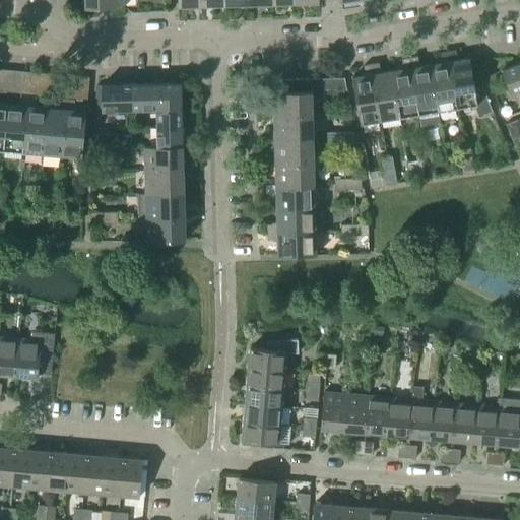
[(455,51),(447,52),(456,109),(475,105),(479,117),(492,112),(480,80),(473,83),(469,59),(457,61),(455,51)]
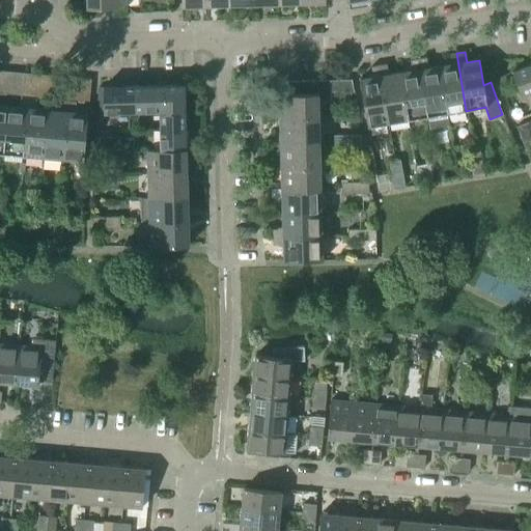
[(451,64),(439,66),(447,114),(447,113),(466,111),(456,53),(449,54),(451,64)]
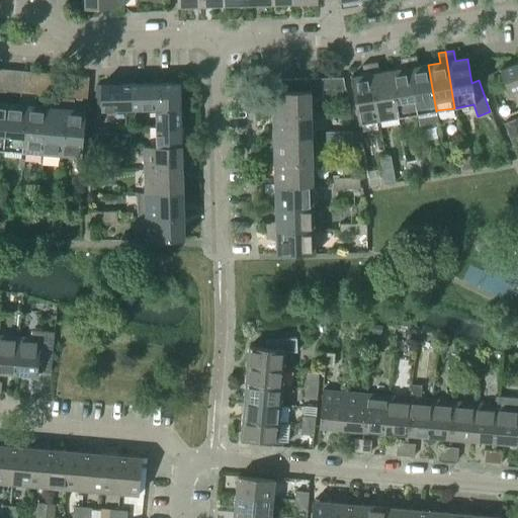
[(407,58),(416,114),(417,114),(419,126),(438,122),(436,110),(436,111),(428,65),(417,67),(415,57),(407,58)]
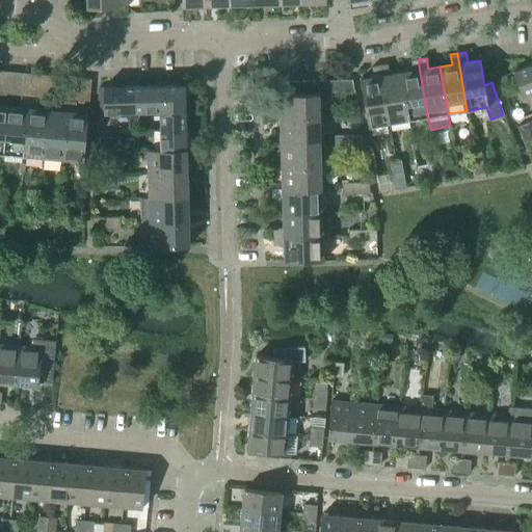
[(408,121),(427,117),(418,59),(410,60),(413,72),(400,73),(408,121)]
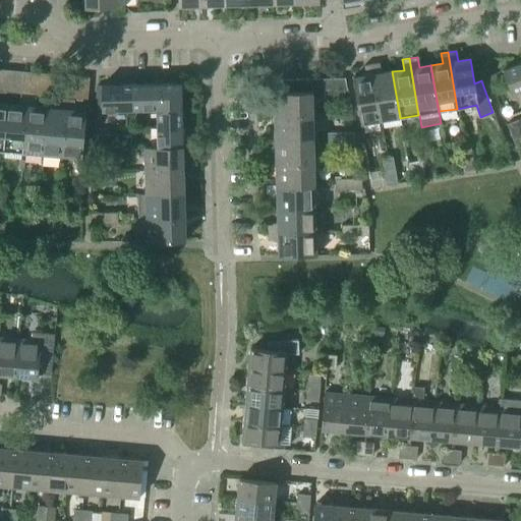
[(380,121),(400,118),(392,71),(381,73),(379,63),(371,64),(380,121)]
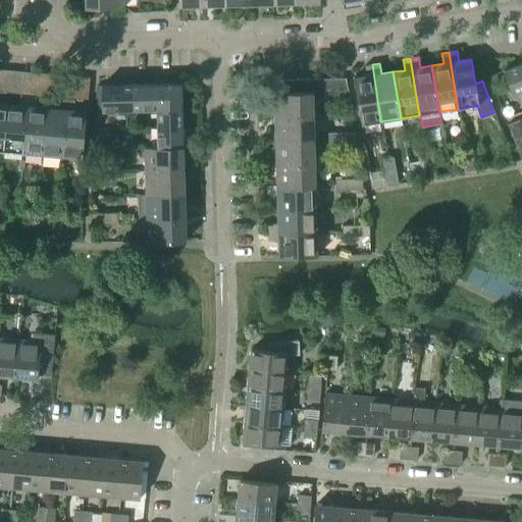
[(512,94),(521,90),(521,63),(504,70),(512,94)]
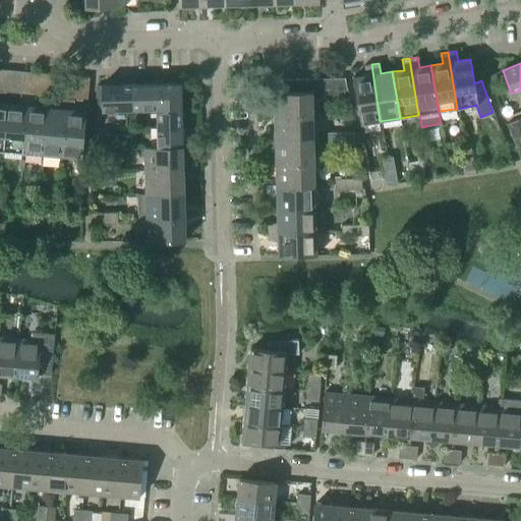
[(360,124),(380,121),(371,64),(363,66),(365,76),(353,78),(360,124)]
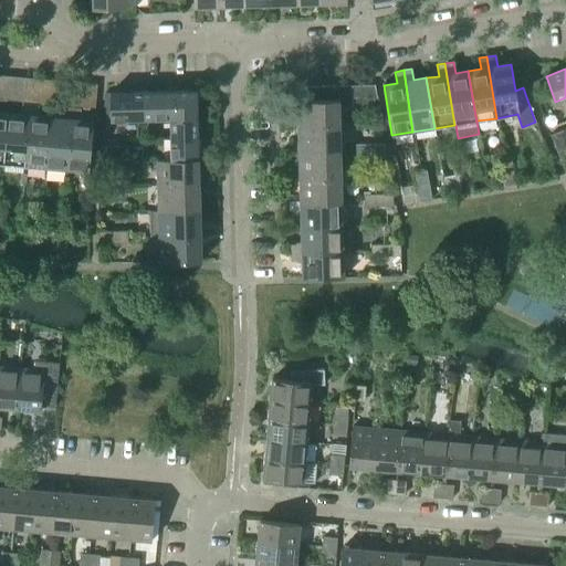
[(24,91),(39,92),(40,80),(25,79),(24,91)]
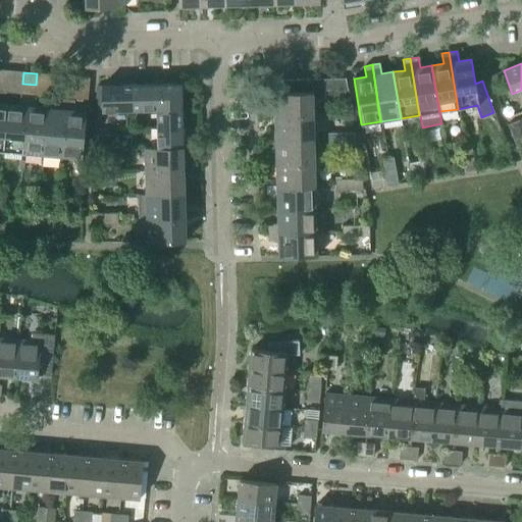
[(61,87),(74,88),(75,76),(62,75),(61,87)]
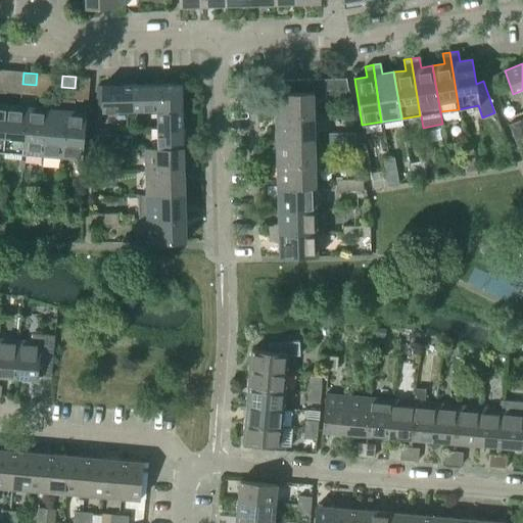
[(275,93),(275,116),(314,115),(313,103),(325,99),(325,91),(325,80),(278,81),(279,93),(275,93)]
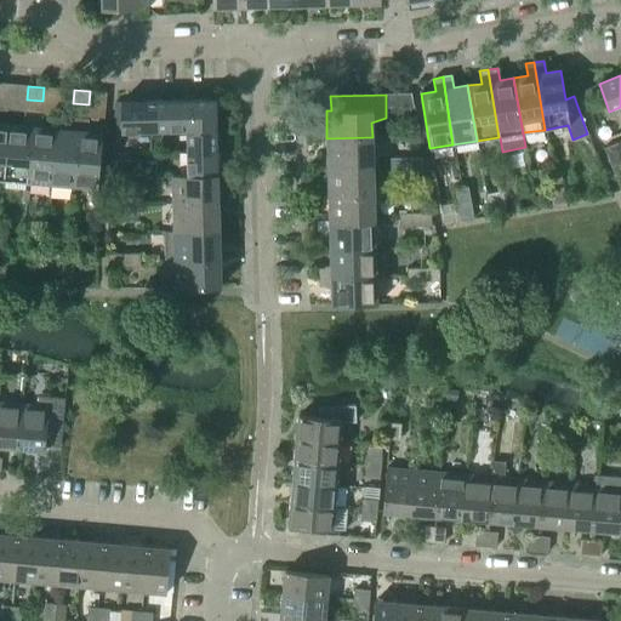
[(394,95),(386,95),(386,108),(411,107),(411,95),(394,95)]
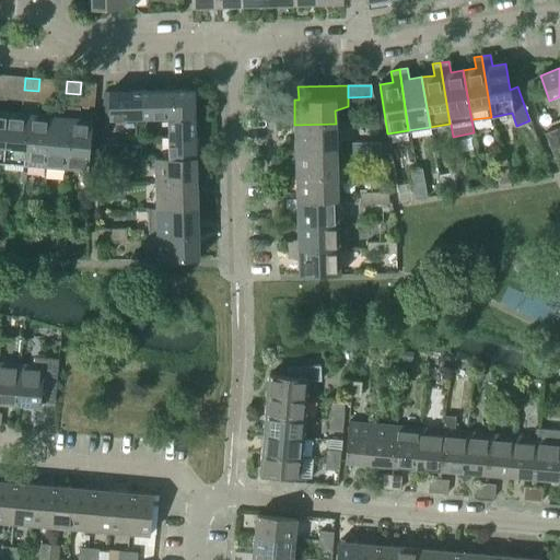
[(24,164),(46,166),(50,116),(37,115),(38,104),(37,104),(38,91),(24,90),(23,103),(30,103),(24,164)]
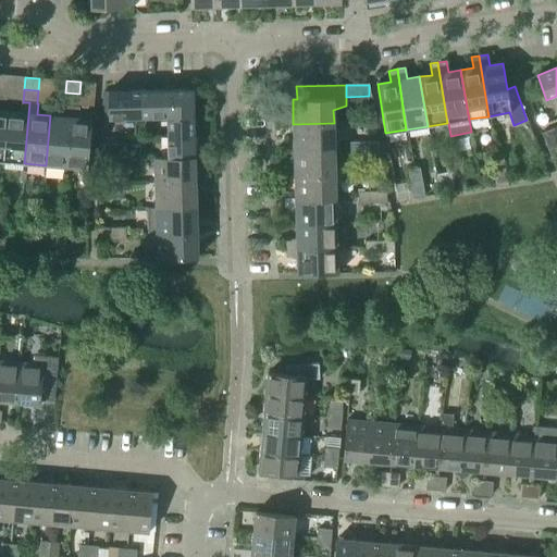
[(150,116),(168,116),(168,114),(194,114),(193,89),(149,90),(150,116)]
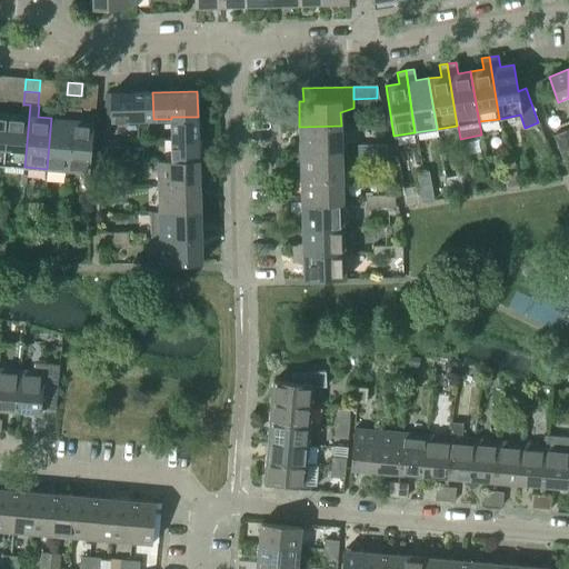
[(111,120),(153,119),(152,92),(110,93),(111,120)]
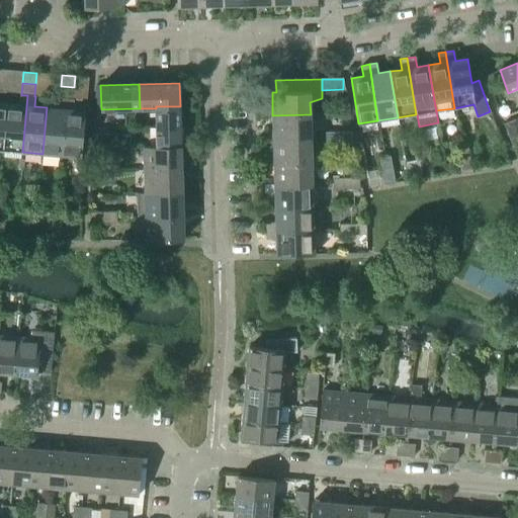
[(66,99),(61,156),(82,158),(86,111),(73,110),(74,99),(73,99),(74,87),(61,86),(60,98),(66,99)]
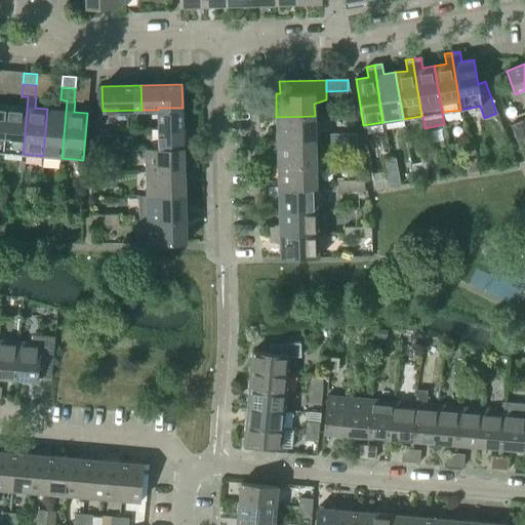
[(2,153),(23,154),(28,96),(22,96),(21,96),(19,107),(6,106),(2,153)]
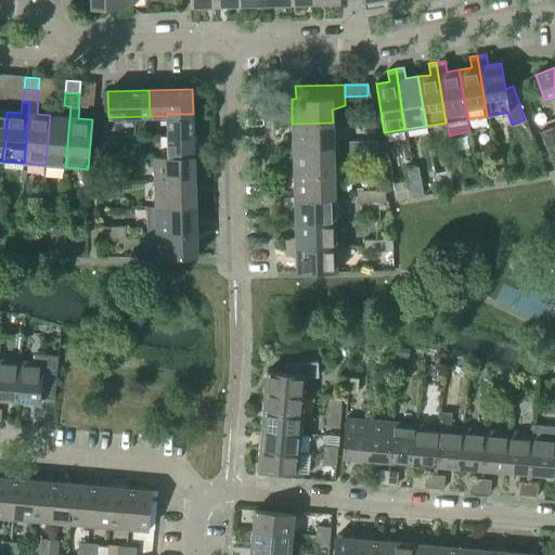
[(46,165),(65,167),(71,106),(64,105),(63,105),(62,116),(50,115),(46,165)]
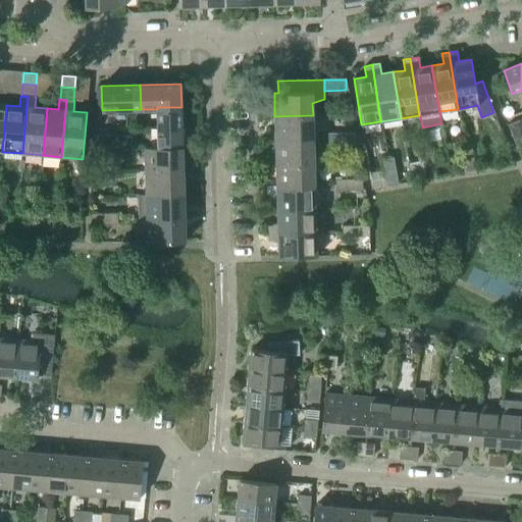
[(157,109),(158,147),(183,147),(181,107),(157,107),(157,109)]
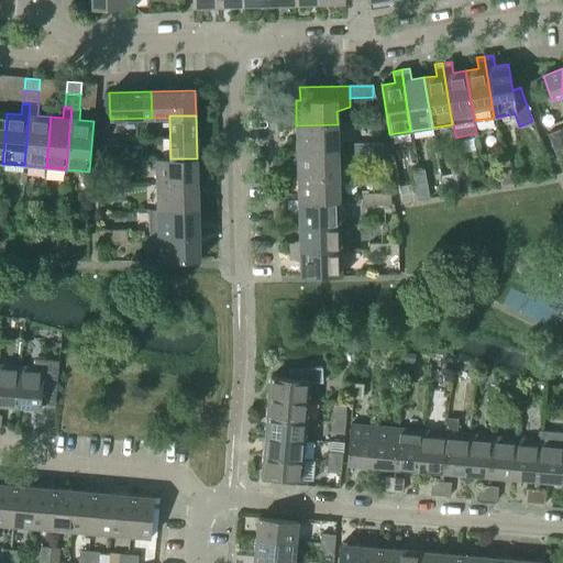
[(296,125),(297,150),(338,148),(338,124),(296,125)]
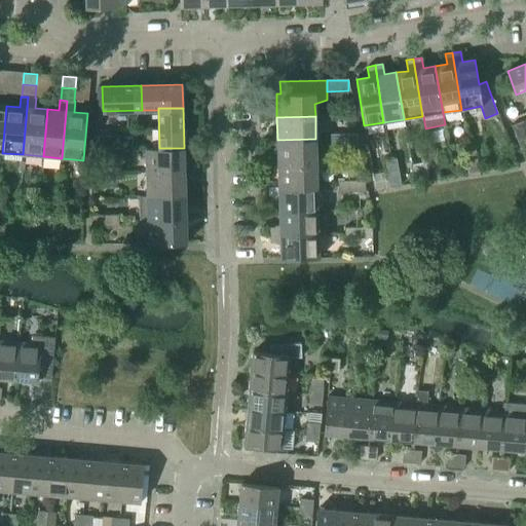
[(512,125),(514,134),(525,128),(525,127),(524,121),(512,125)]
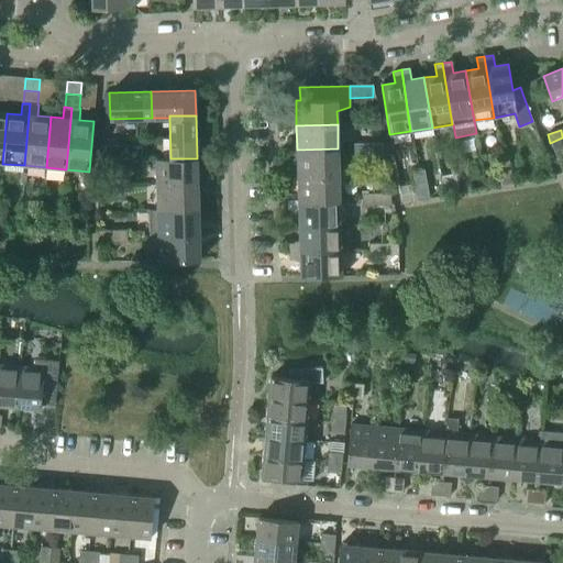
[(562,138),(550,143),(554,152),(562,147),(562,138)]
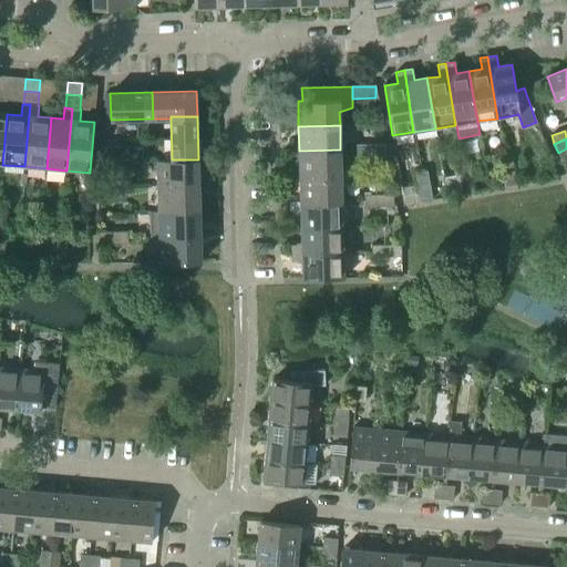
[(384,144),(370,145),(370,156),(385,156),(384,144)]
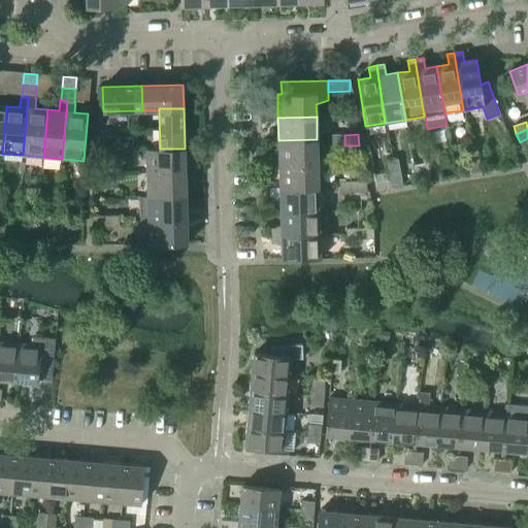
[(344,145),(344,135),(331,135),(331,146),(344,145)]
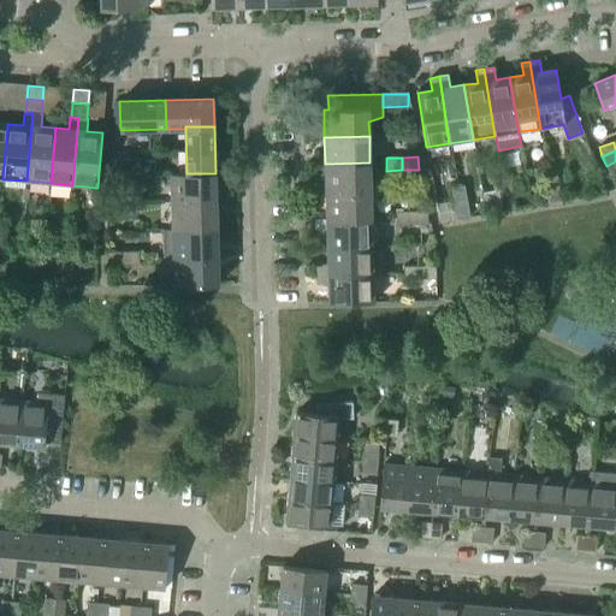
[(141,159),(129,160),(130,176),(141,176),(141,159)]
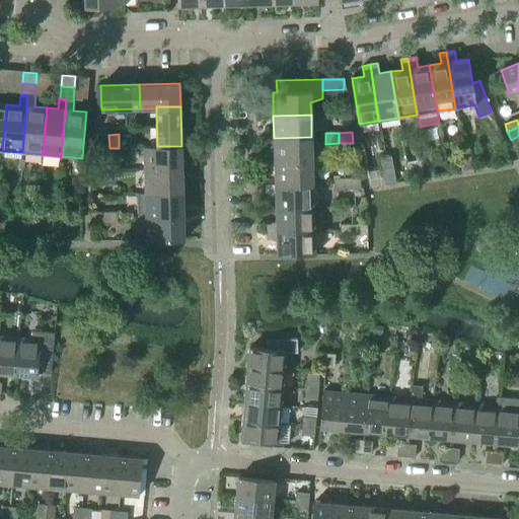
[(99,148),(99,135),(92,135),(91,148),(99,148)]
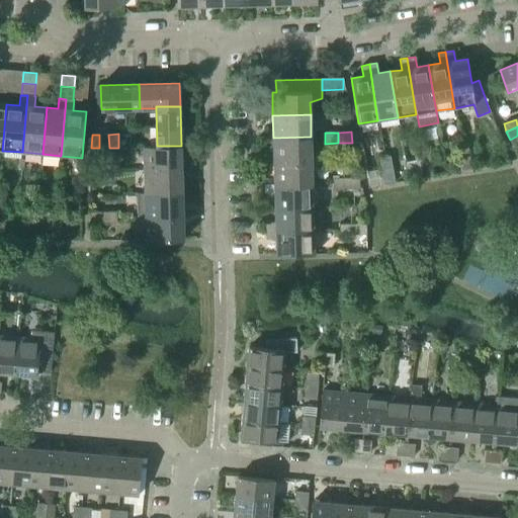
[(108,135),(99,135),(99,148),(109,148),(108,135)]
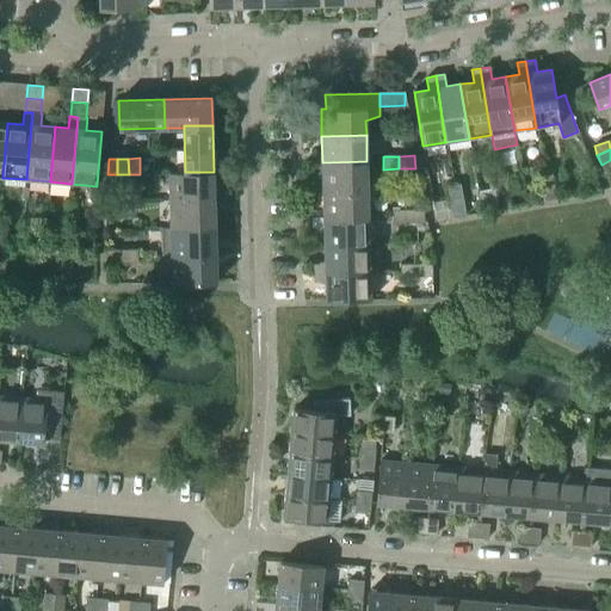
[(322,162),(323,190),(368,189),(366,161),(322,162)]
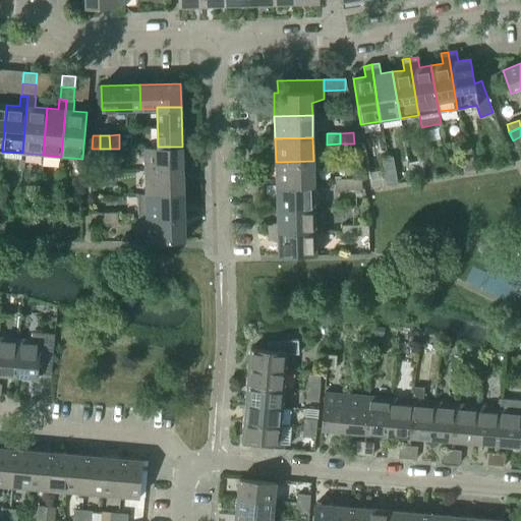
[(459,147),(461,160),(472,158),(470,145),(459,147)]
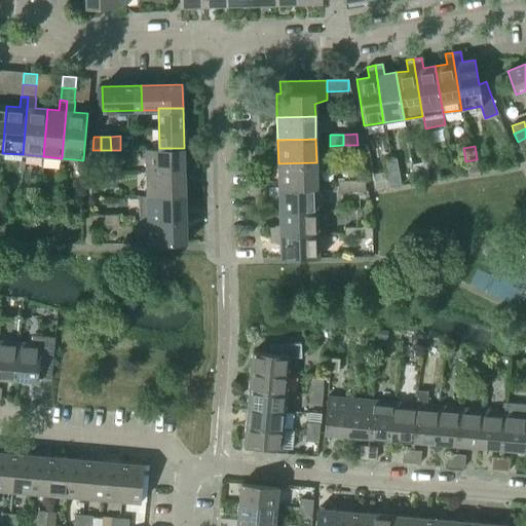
[(146,148),(146,173),(185,172),(184,148),(159,148),(146,148)]
